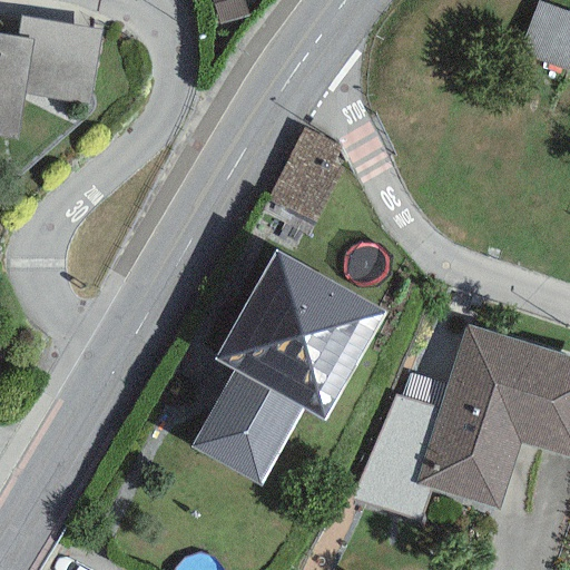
[(99,28),(17,18),(17,22),(15,39),(30,40),(23,95),(89,102),(99,28)]
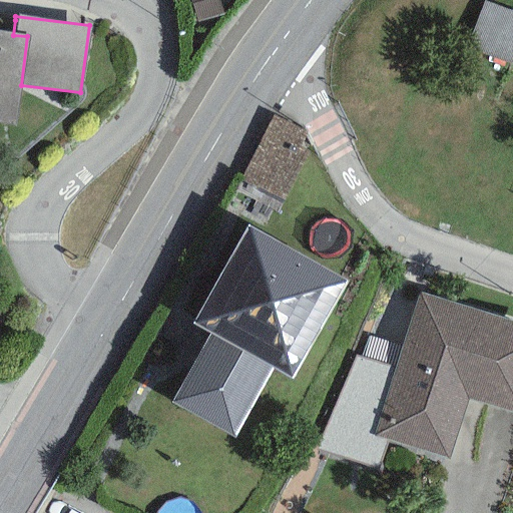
[(0,124),(15,127),(21,85),(27,36),(13,35),(0,31),(0,124)]
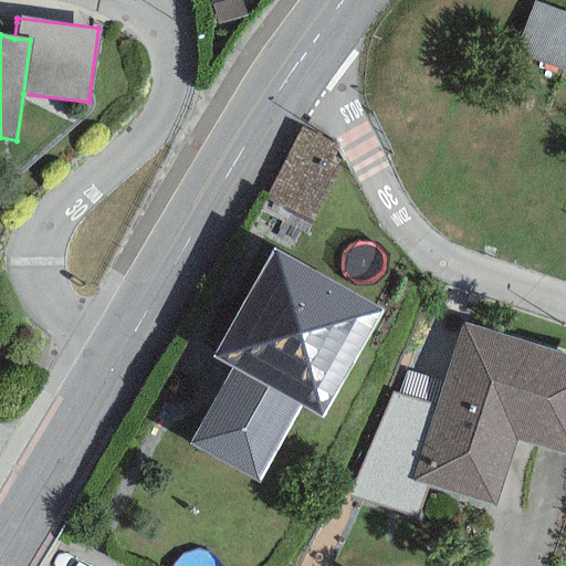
[(308,138),(279,206),(320,223),(349,157),(308,138)]
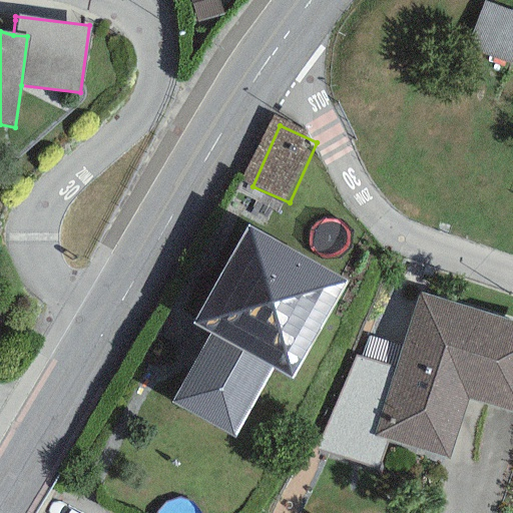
[(347,282),(246,225),(191,325),(209,335),(171,404),(233,438),(273,368),(293,380),(347,282)]
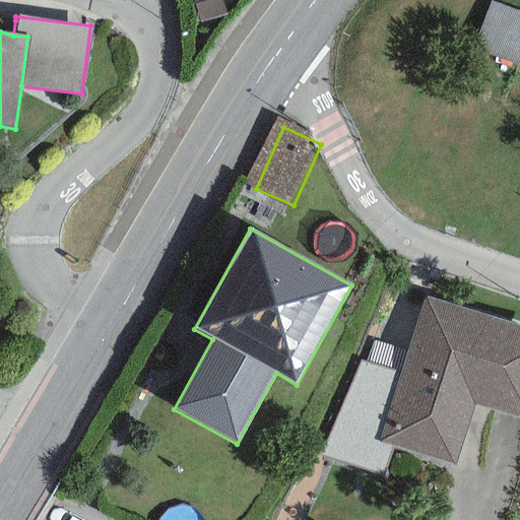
[(519,326),(424,296),(399,373),(378,440),(393,445),(454,464),(473,405),(519,419),(519,326)]
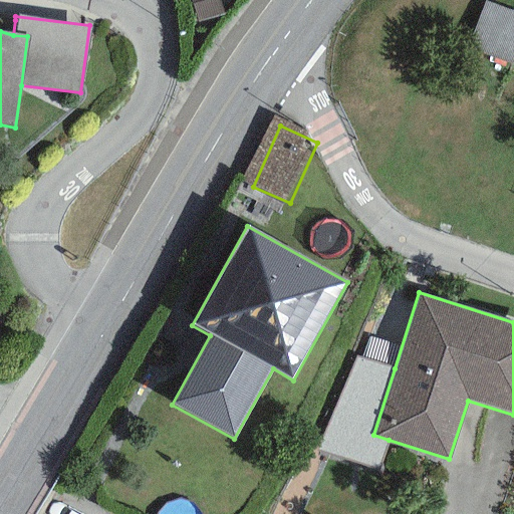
[(395,368),(355,356),(315,448),(376,471),(389,440),(373,435),(395,368)]
